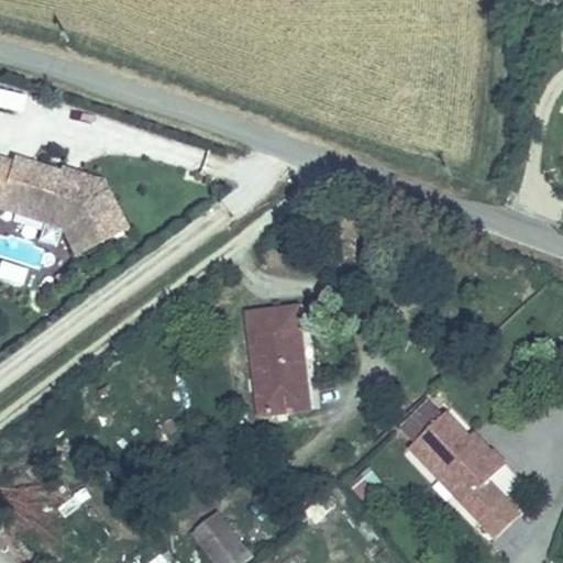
[(0,108),(20,113),(24,97),(0,90),(0,108)]
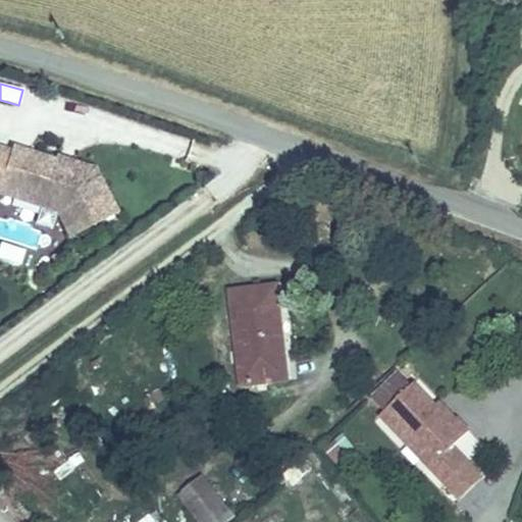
[(0,196),(52,212),(65,240),(118,214),(97,170),(0,140),(0,196)]
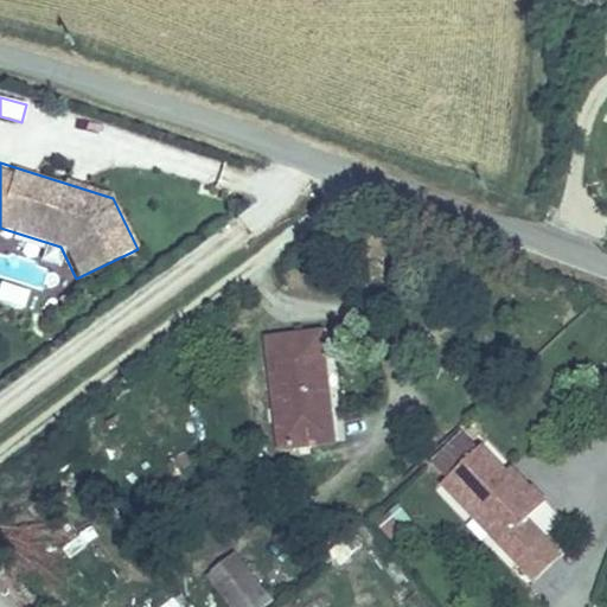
[(0,282),(0,302),(24,310),(29,291),(0,282)]
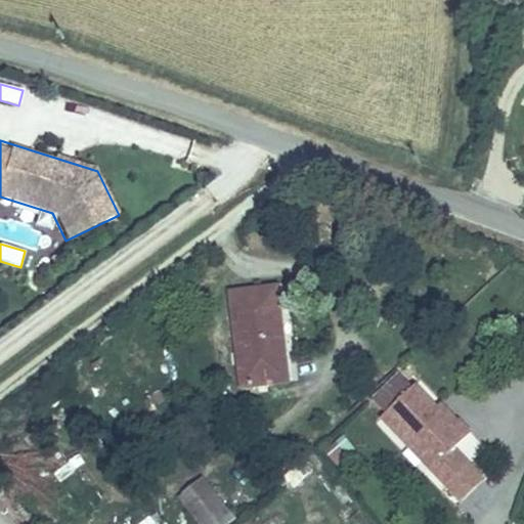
[(227,281),(241,368),(282,362),(279,342),(291,340),(278,274),(227,281)]
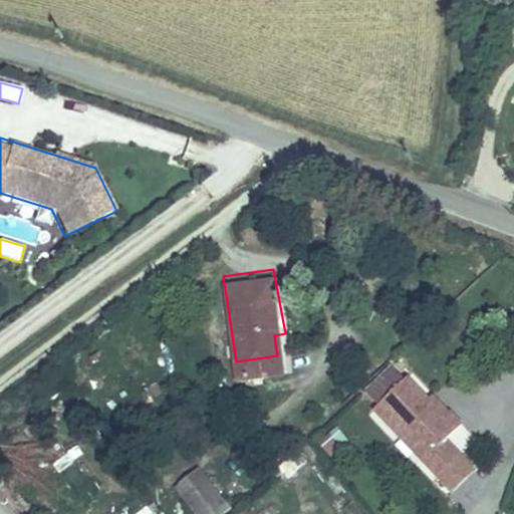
[(468,420),(442,393),(439,396),(415,370),(380,404),(430,456),(452,435),(468,420)]
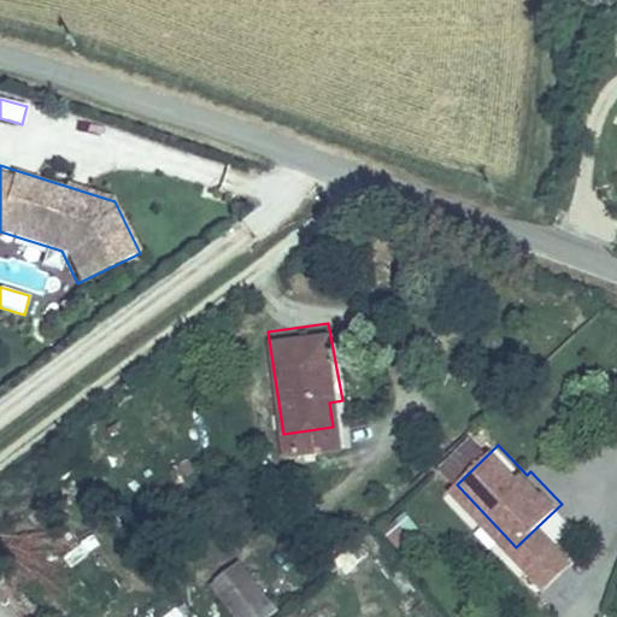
[(407,516),(386,530),(399,550),(421,535),(407,516)]
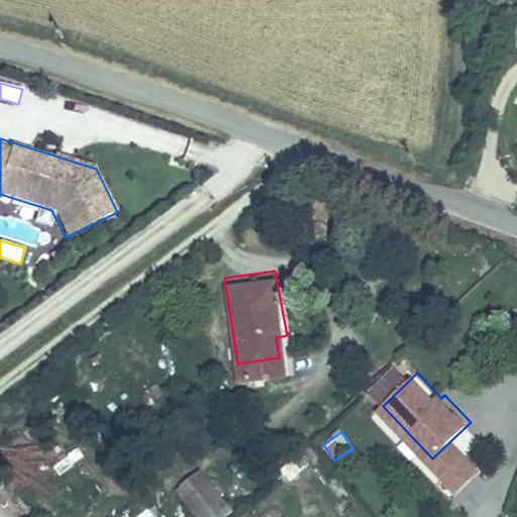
[(446,473),(469,452),(454,437),(432,458),(446,473)]
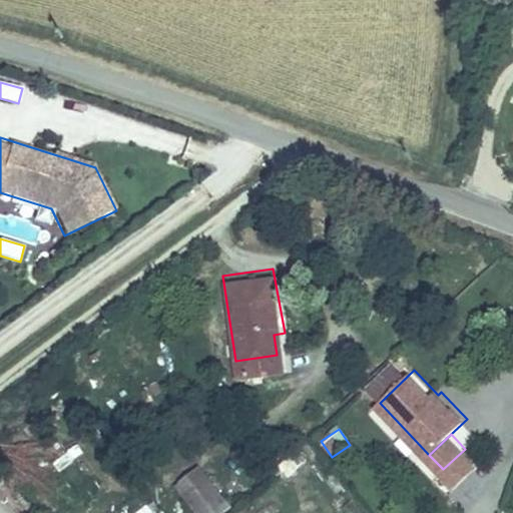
[(220,473),(202,450),(195,456),(212,478),(220,473)]
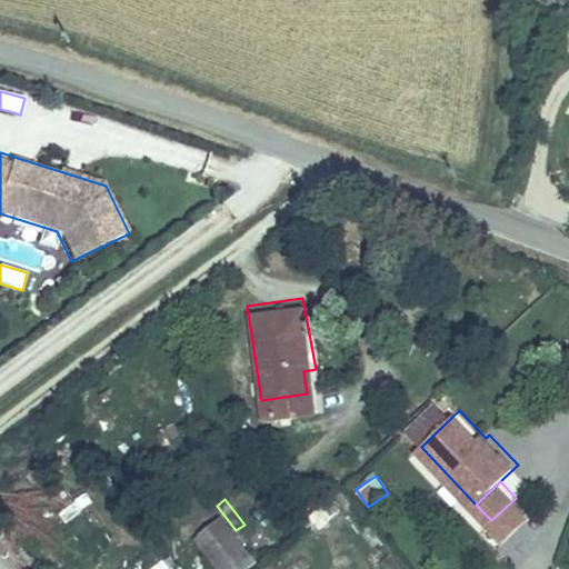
[(198,520),(235,561),(259,541),(245,525),(236,530),(217,506),(198,520)]
